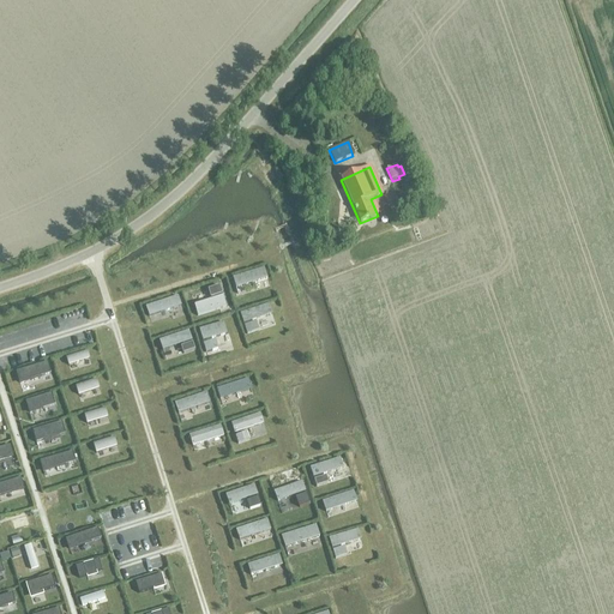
[(384,196),(387,203),(395,199),(392,192),(384,196)]
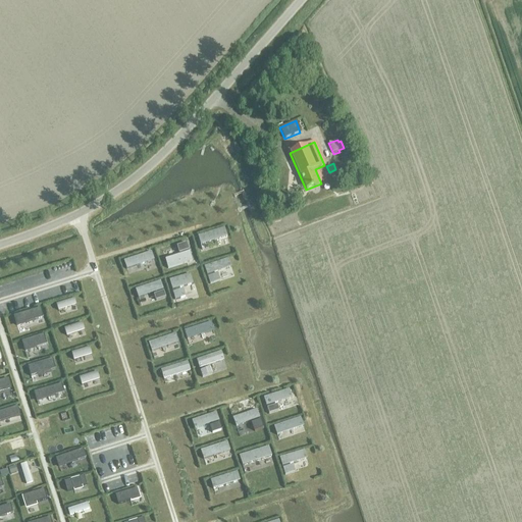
[(336,172),(340,178),(347,175),(345,168),(336,172)]
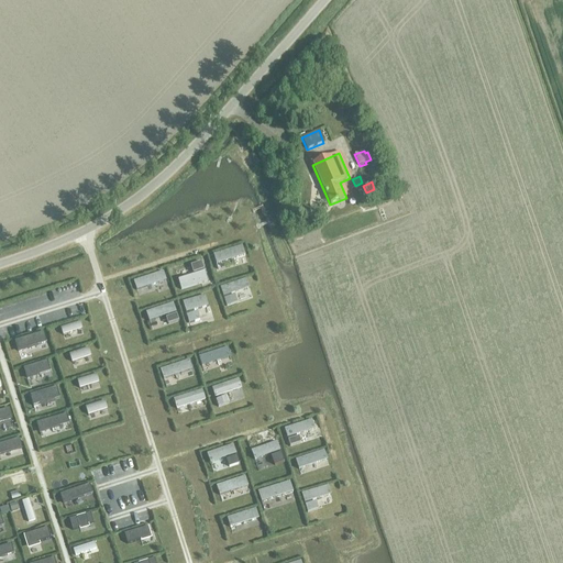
[(242,245),(213,254),(216,264),(245,254),(242,245)]
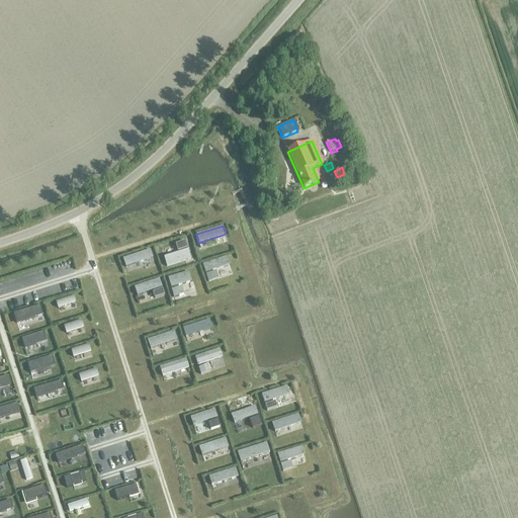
[(180,253),(164,259),(166,267),(190,259),(185,242),(175,245),(177,252),(180,251),(180,253)]
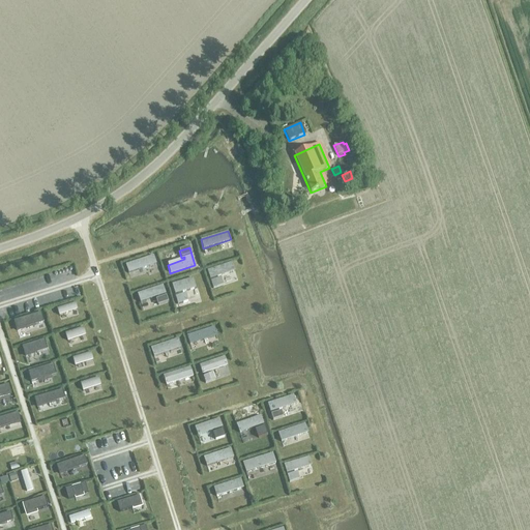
[(153,255),(125,264),(128,272),(156,263),(153,255)]
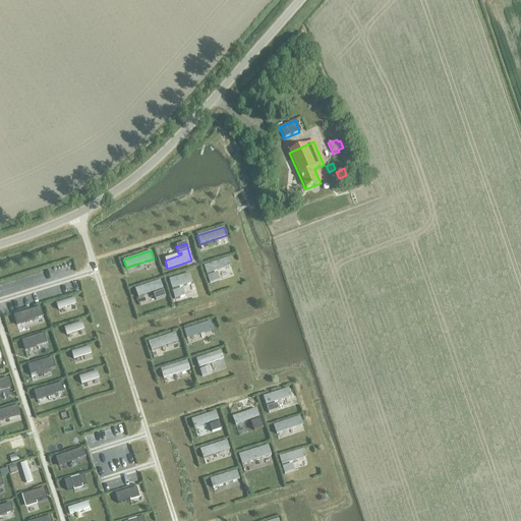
[(230,267),(228,258),(204,267),(209,284),(219,281),(217,274),(214,275),(213,273),(230,267)]
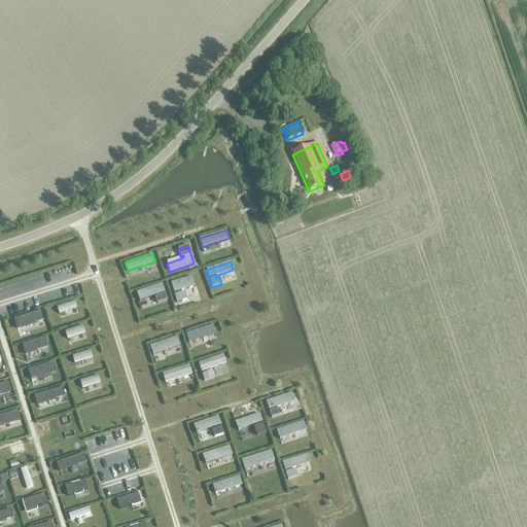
[(191,277),(171,283),(176,304),(186,301),(184,293),(181,293),(181,291),(183,290),(195,287),(191,277)]
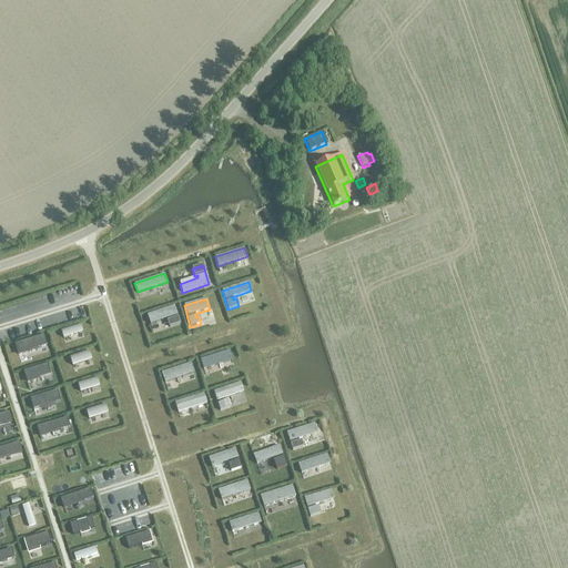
[(174,306),(146,315),(150,325),(166,320),(169,318),(169,321),(168,322),(170,328),(180,324),(174,306)]
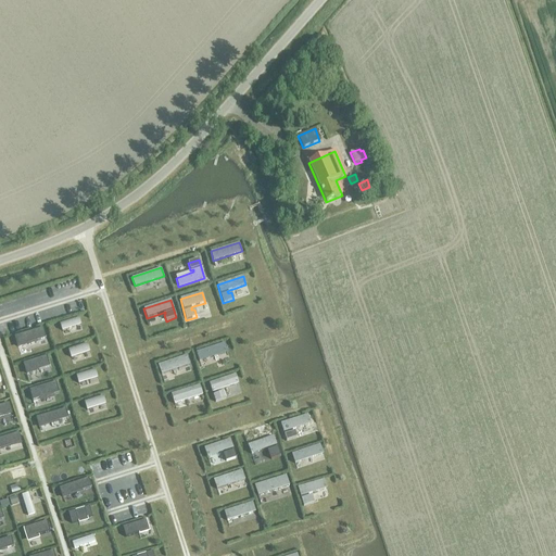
[(78,317),(60,323),(62,331),(81,325),(78,317)]
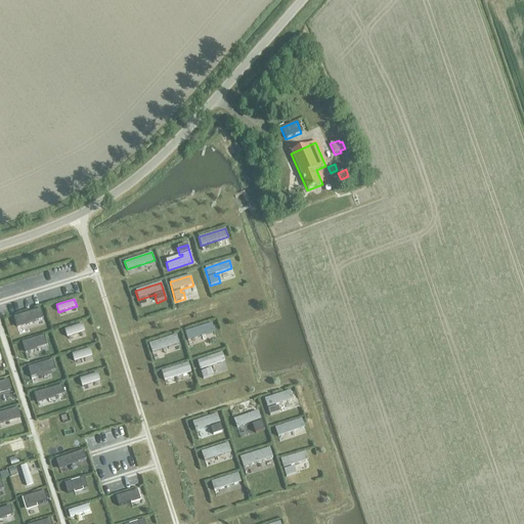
[(40,309),(13,317),(16,326),(43,318),(40,309)]
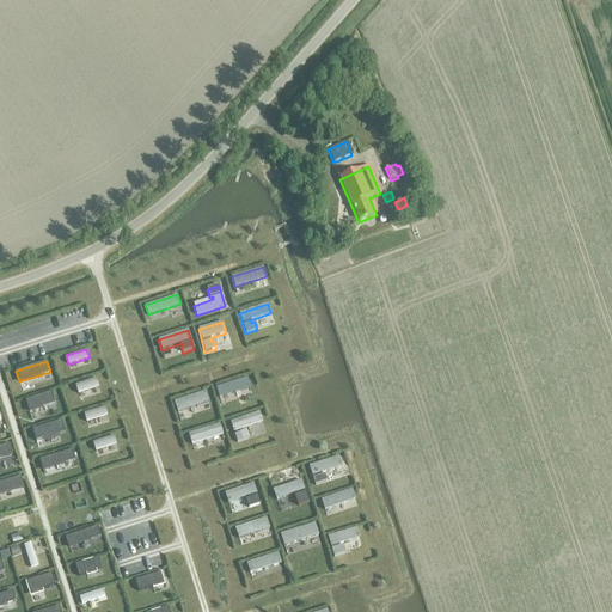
[(96,378),(74,384),(78,393),(98,386),(96,378)]
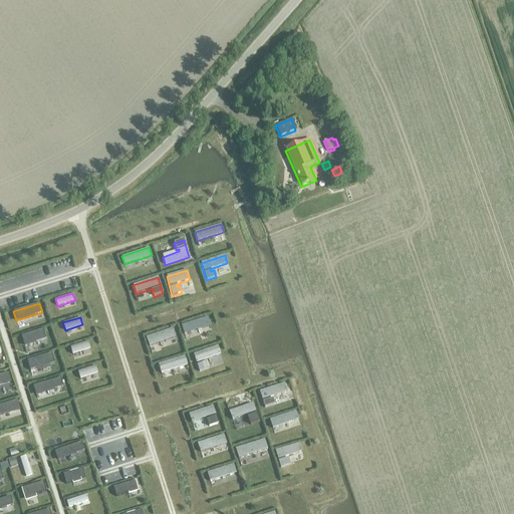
[(184,335),(210,326),(207,317),(181,326),(184,335)]
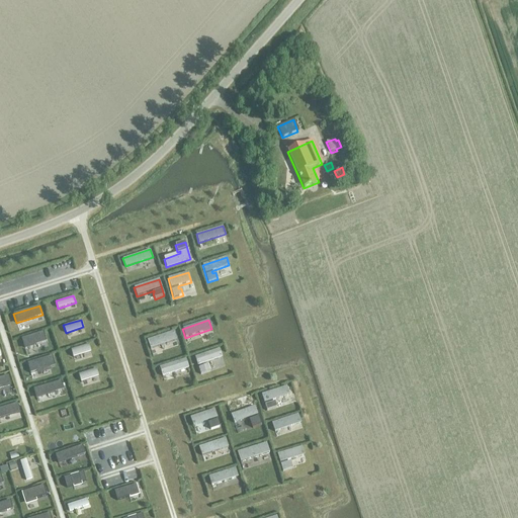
[(174,331),(147,339),(150,348),(177,339),(174,331)]
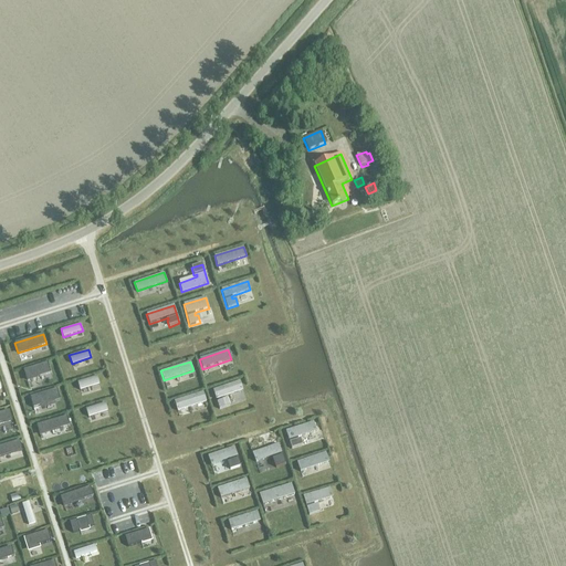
[(48,363),(24,370),(27,380),(50,373),(48,363)]
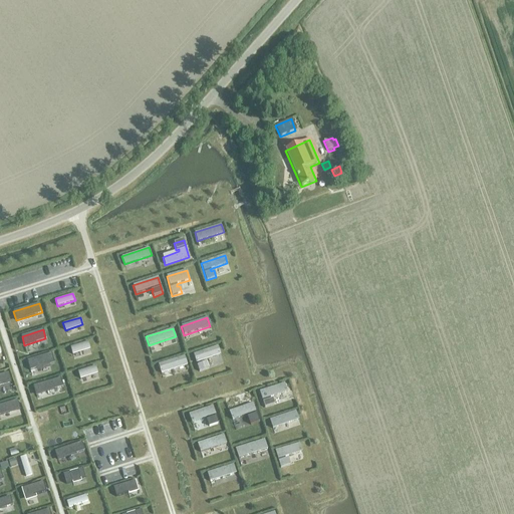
[(87,341),(70,346),(72,354),(90,348),(87,341)]
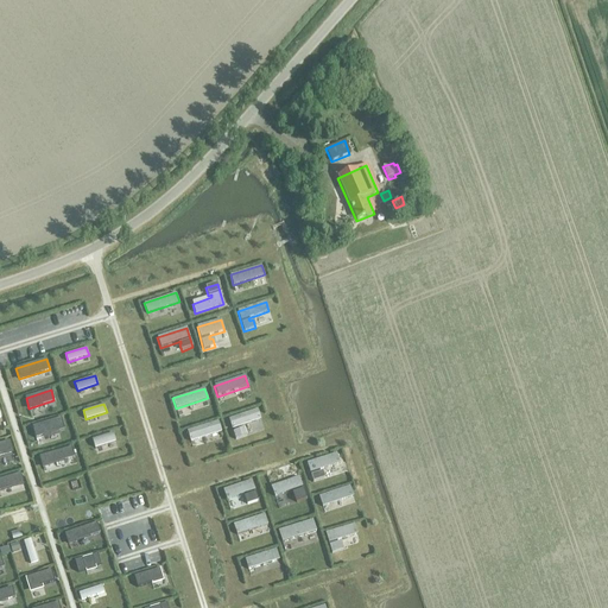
[(258,410),(228,420),(232,430),(233,429),(234,432),(233,432),(235,441),(246,436),(244,429),(241,430),(240,426),(260,420),(258,410)]
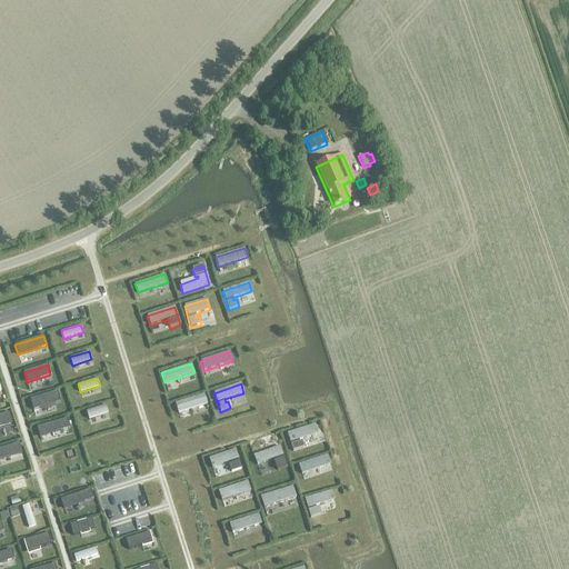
[(57,391),(30,398),(33,410),(40,408),(41,410),(56,407),(55,402),(60,401),(57,391)]
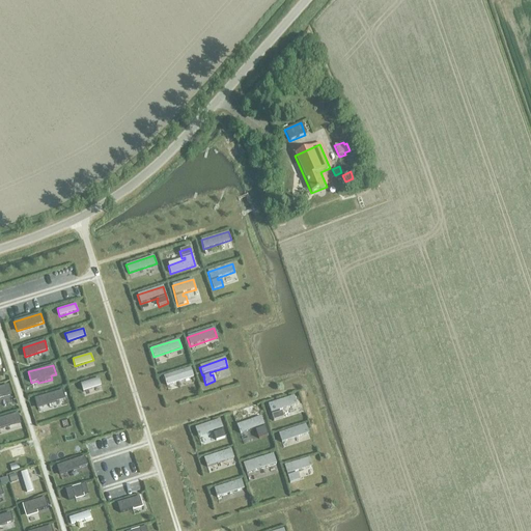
[(191,368),(163,376),(166,386),(194,376),(191,368)]
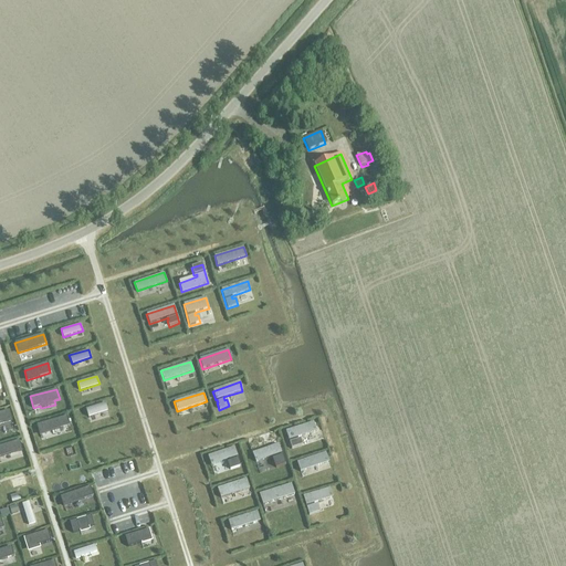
[(105,402),(85,409),(88,417),(107,411),(105,402)]
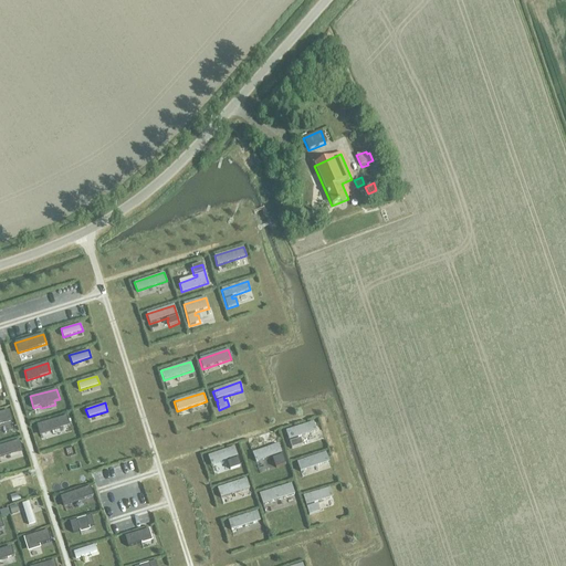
[(9,410),(0,412),(0,423),(11,421),(9,410)]
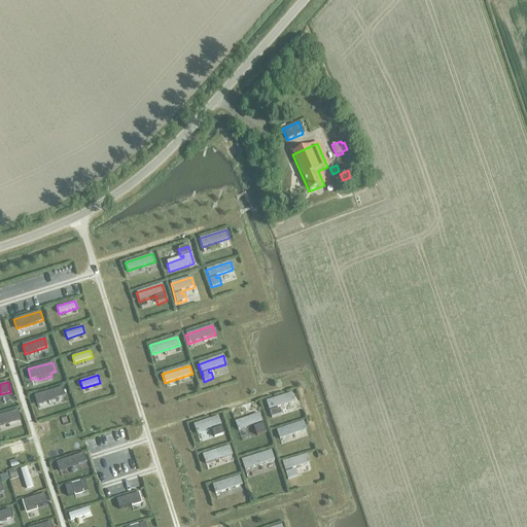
[(62,387),(35,395),(37,405),(65,395),(62,387)]
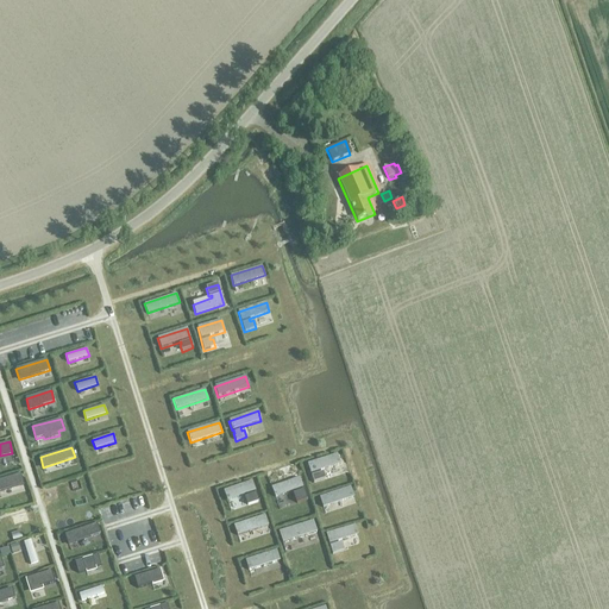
[(337,456),(307,465),(313,484),(326,479),(324,473),(321,473),(321,472),(340,465),(337,456)]
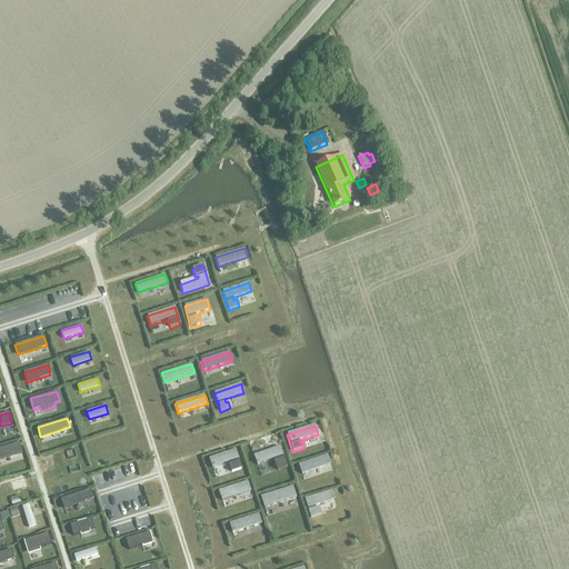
[(19,443),(0,448),(0,459),(22,453),(19,443)]
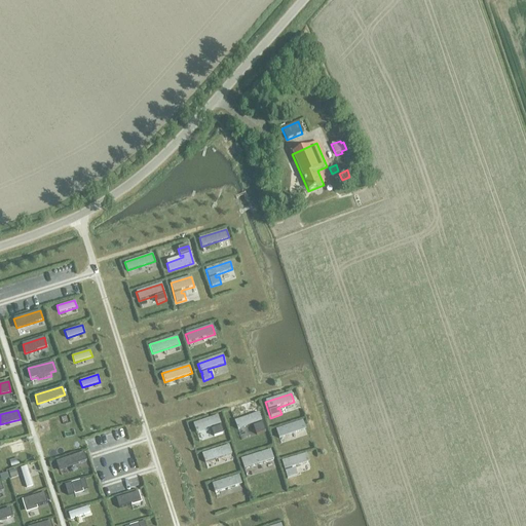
[(258,413),(234,421),(237,429),(253,424),(255,424),(255,426),(253,426),(255,431),(256,436),(265,433),(258,413)]
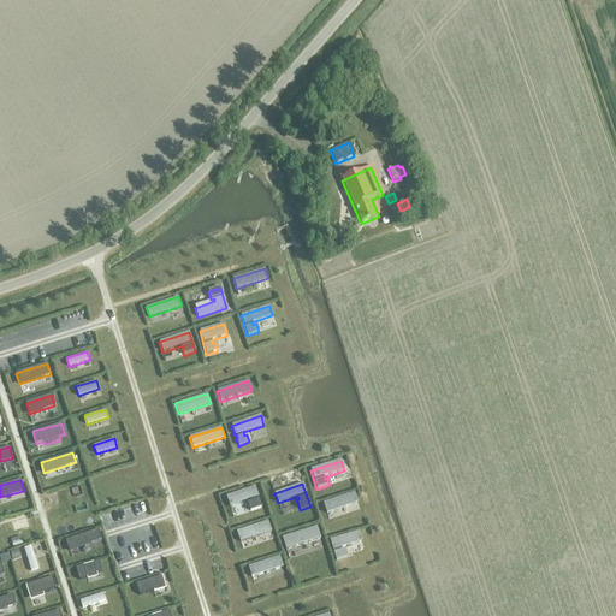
[(254,487),(226,497),(229,507),(247,501),(249,501),(250,503),(247,504),(250,511),(261,508),(254,487)]
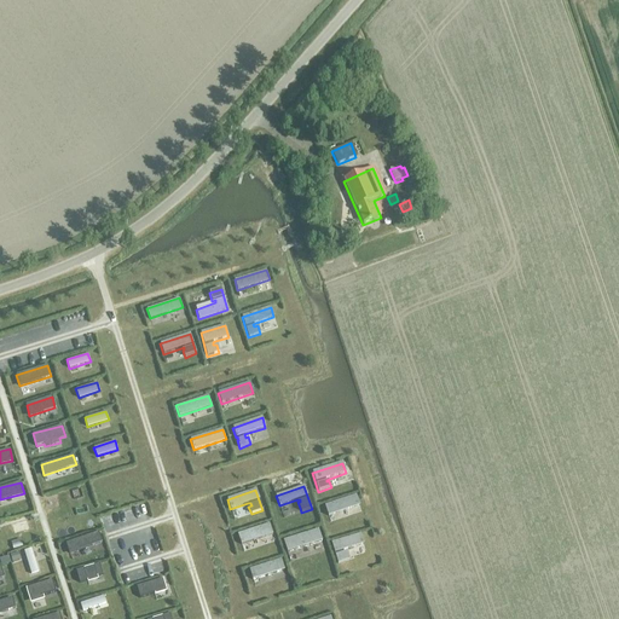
[(324,507),(328,516),(359,507),(356,496),(324,507)]
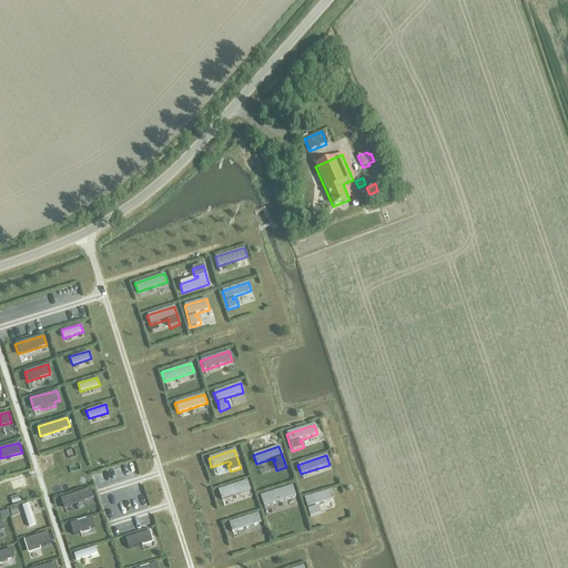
[(246,480),(217,489),(221,499),(250,490),(246,480)]
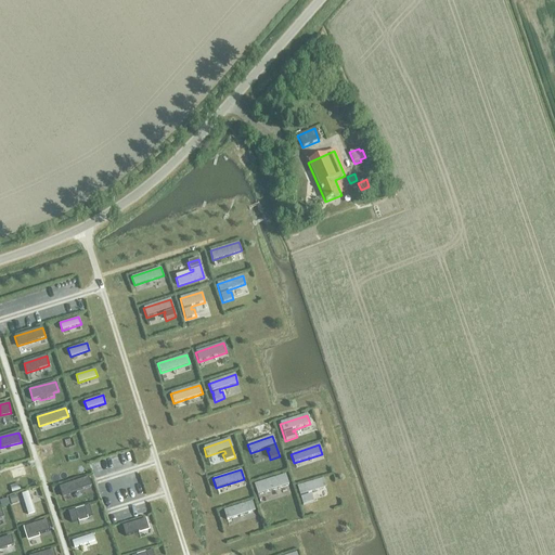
[(89,477),(60,487),(63,495),(92,487),(89,477)]
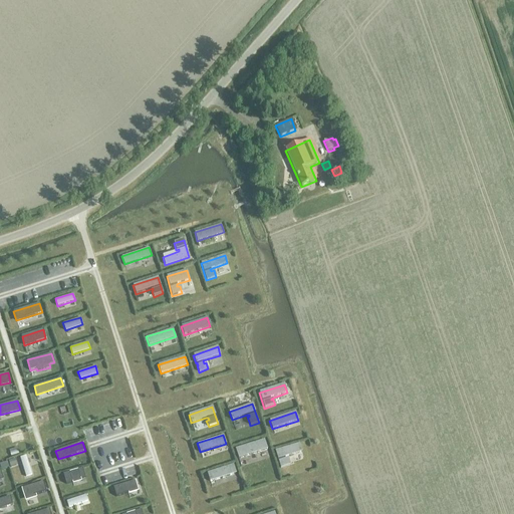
[(264,442),(236,451),(239,460),(268,451),(264,442)]
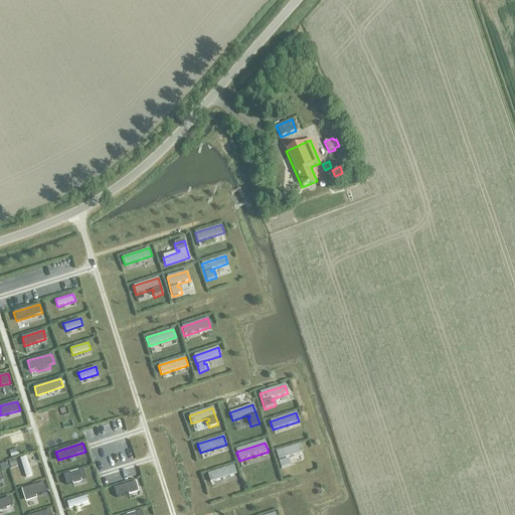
[(300,445),(276,452),(281,469),(291,467),(289,460),(286,460),(285,458),(302,453),(300,445)]
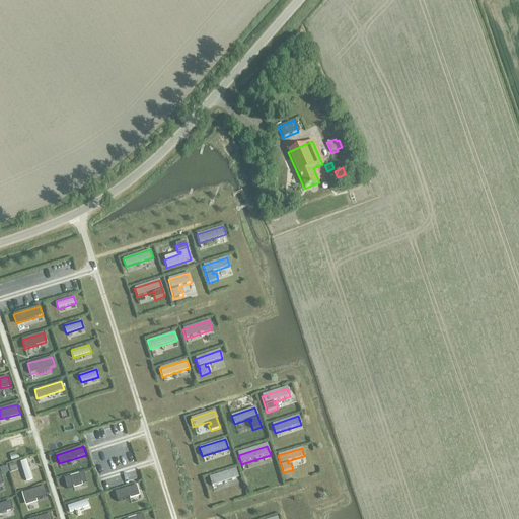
[(26,460),(20,462),(25,482),(31,479),(26,460)]
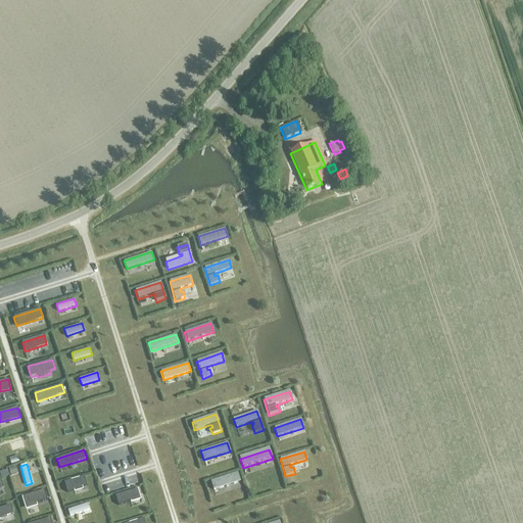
[(210,481),(214,490),(240,482),(237,473),(210,481)]
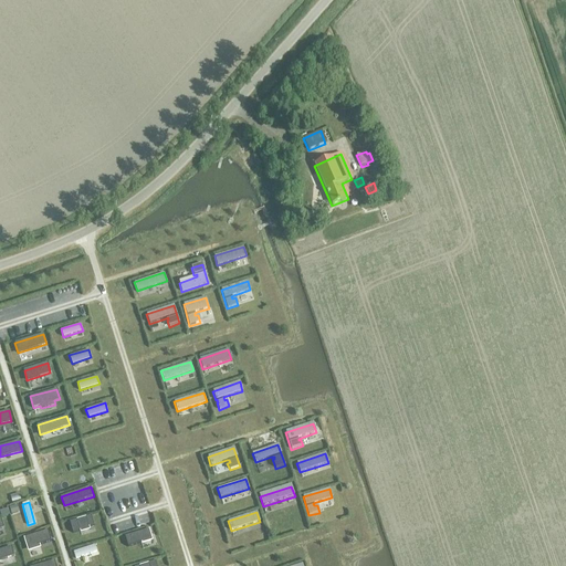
[(92,515),(70,522),(73,532),(95,525),(92,515)]
